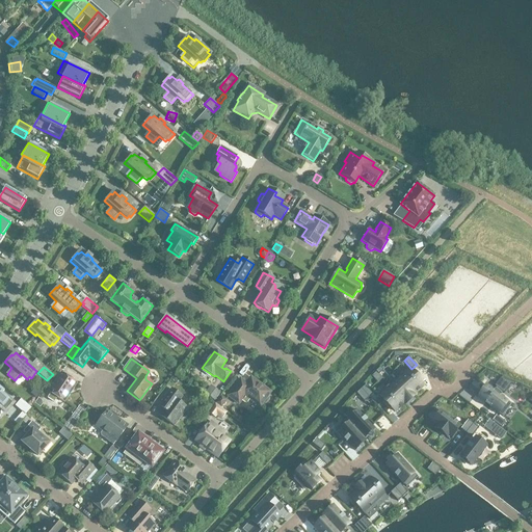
[(406,368),(397,376),(398,377),(414,395),(423,387),(406,368)]
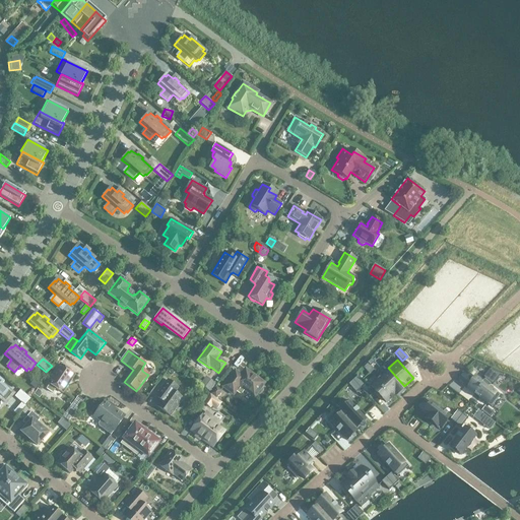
[(53,393),(56,389),(62,393),(68,384),(67,384),(73,374),(60,365),(48,384),(49,385),(47,389),(53,393)]
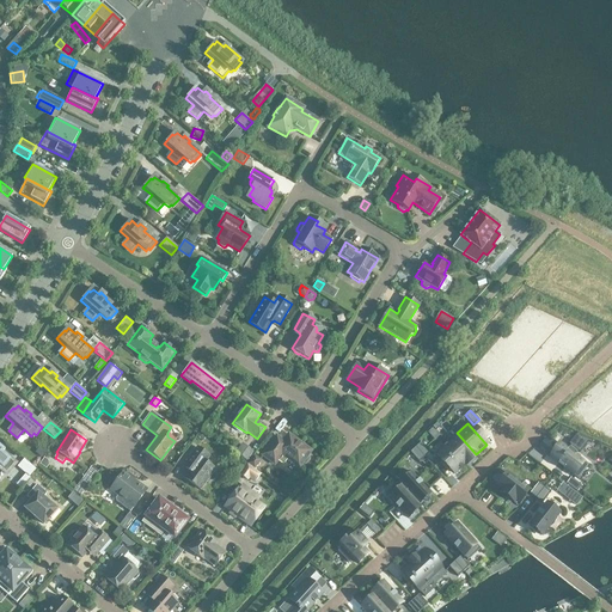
[(446,445),(465,464),(465,465),(477,456),(476,454),(458,434),(446,445)]
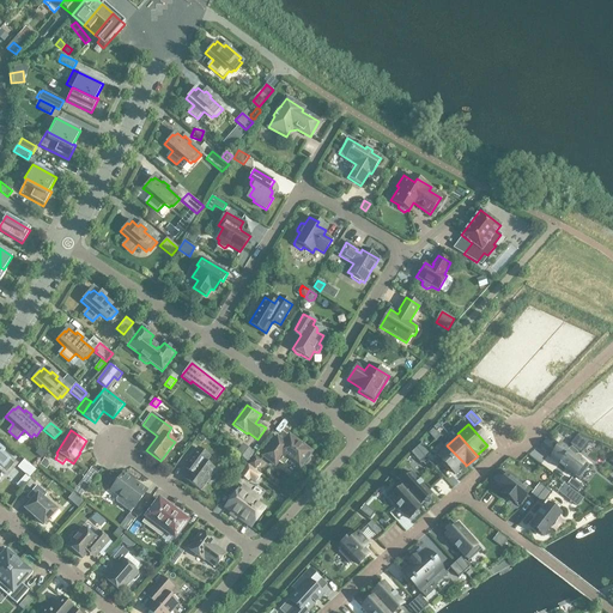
[(287,460),(299,468),(311,453),(289,436),(281,445),(278,447),(273,442),(262,456),(274,465),(278,462),(281,465),(285,465),(287,460)]
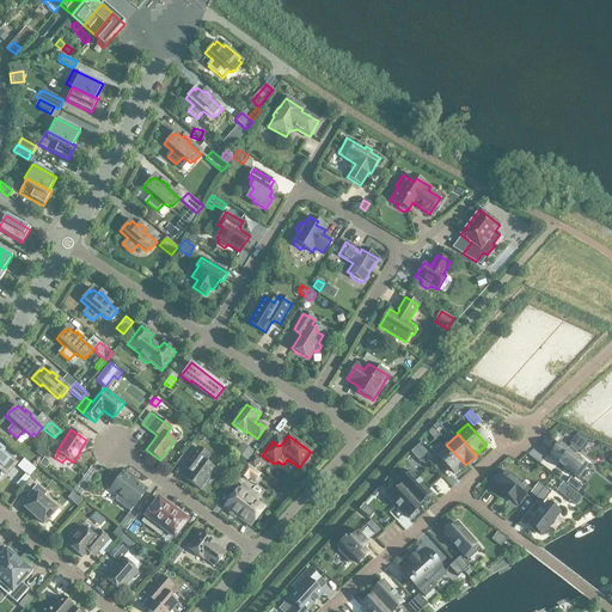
[(421,442),(416,447),(424,457),(430,452),(421,442)]
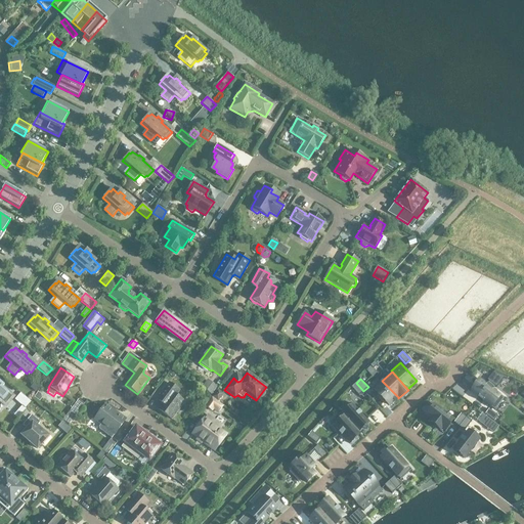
[(216,387),(207,380),(202,388),(211,394),(216,387)]
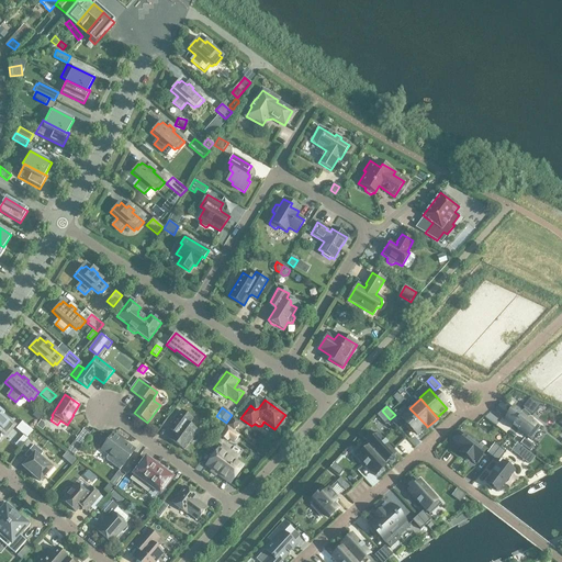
[(401,417),(417,435),(427,426),(409,408),(401,417)]
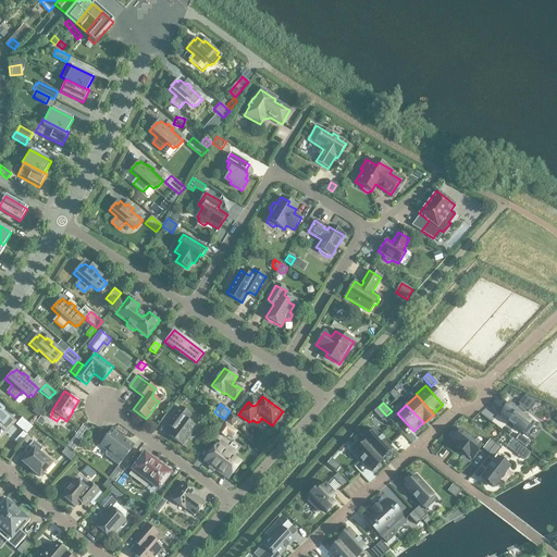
[(535,423),(510,405),(500,417),(525,436),(535,423)]
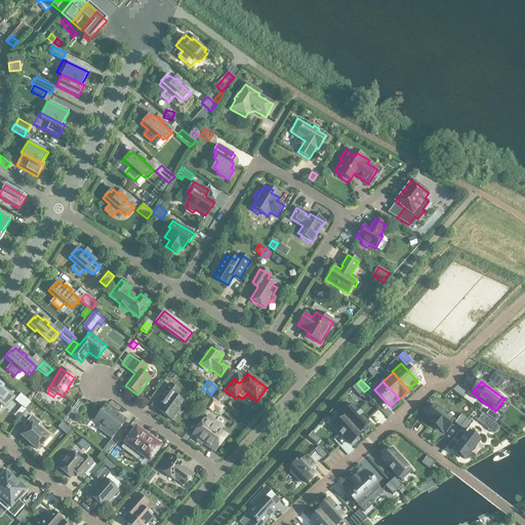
[(0,405),(1,404),(4,406),(6,404),(7,405),(13,399),(2,389),(4,388),(0,384),(0,405)]
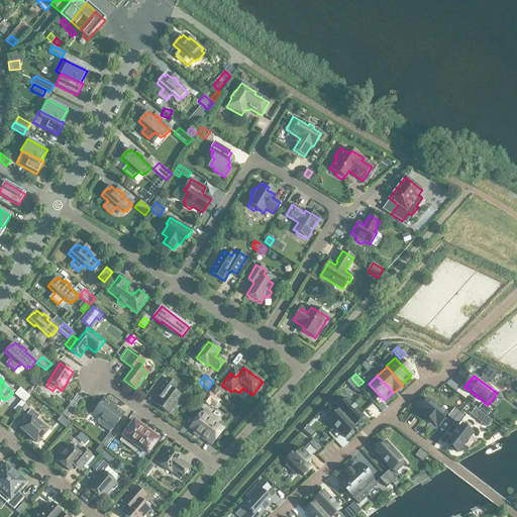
[(157,392),(161,395),(160,396),(161,398),(156,404),(169,413),(175,405),(177,407),(180,406),(182,403),(182,400),(180,399),(181,397),(173,391),(177,386),(167,378),(157,392)]
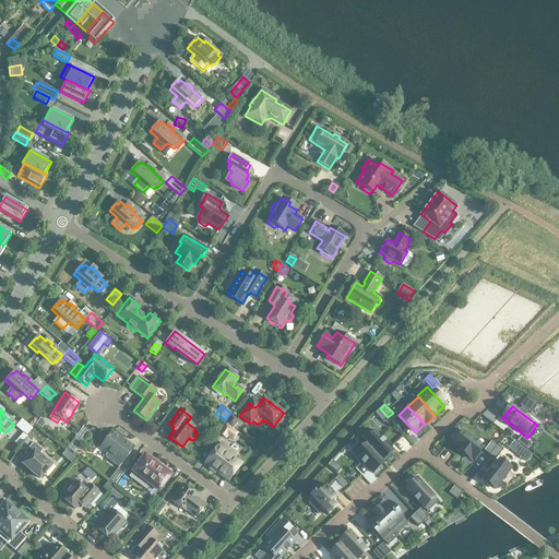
[(380,408),(375,414),(382,423),(388,417),(380,408)]
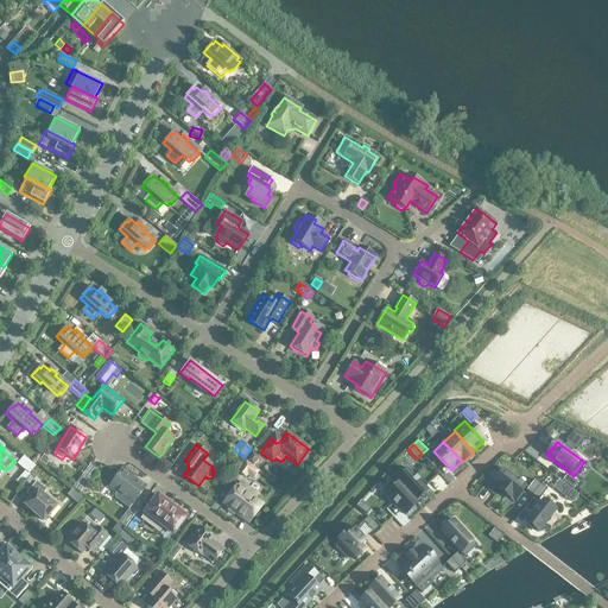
[(246,461),(253,467),(259,458),(252,453),(246,461)]
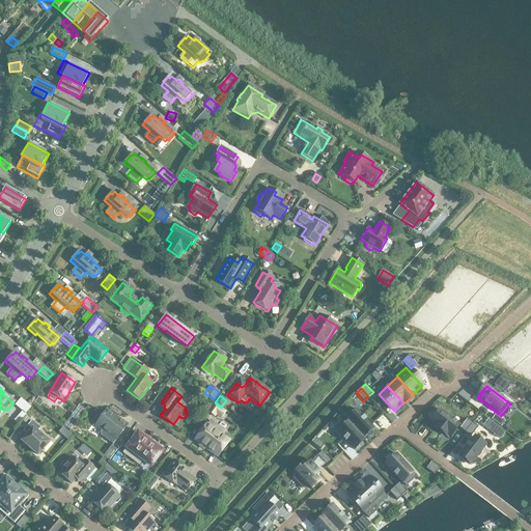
[(21,399),(15,406),(18,408),(25,414),(30,408),(24,401),(21,399)]
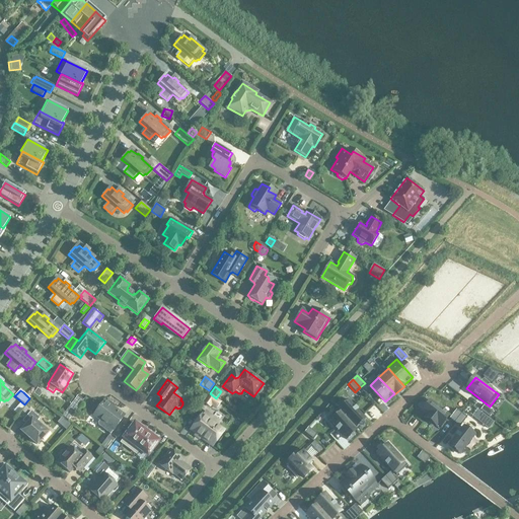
[(220,402),(209,394),(203,402),(209,408),(211,404),(216,409),(220,402)]
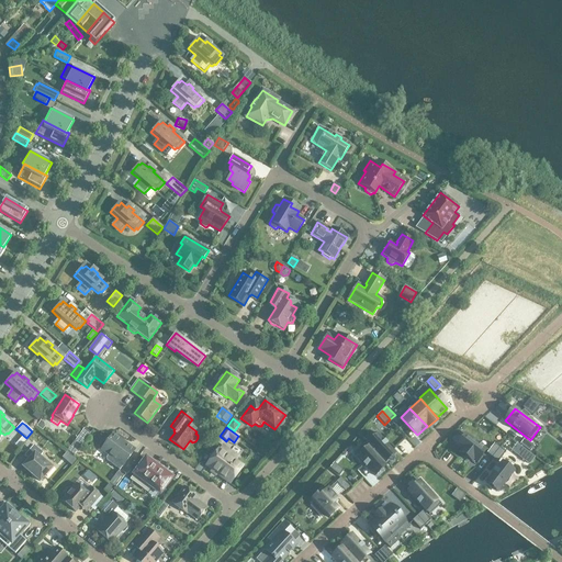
[(364,444),(384,464),(395,454),(386,445),(388,444),(384,440),(384,441),(375,433),(364,444)]
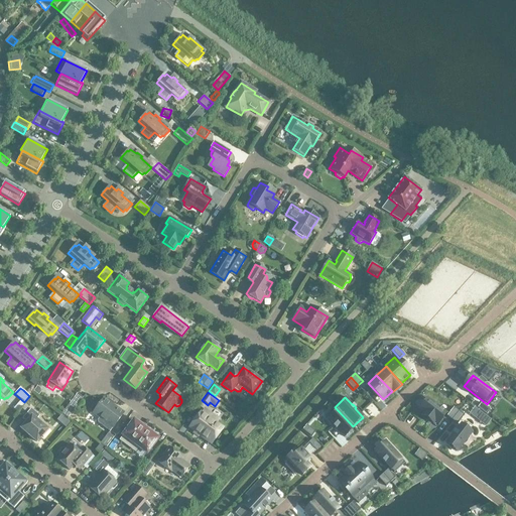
[(423,413),(422,415),(433,423),(434,422),(437,424),(446,413),(427,399),(418,410),(423,413)]
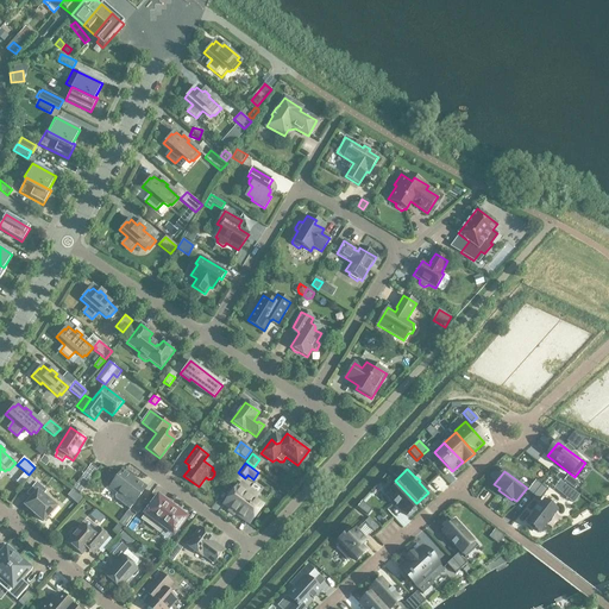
[(133,478),(126,473),(120,475),(115,481),(113,478),(111,479),(108,483),(108,485),(111,487),(110,488),(117,494),(114,496),(115,498),(130,509),(145,488),(137,482),(132,479),(133,478)]
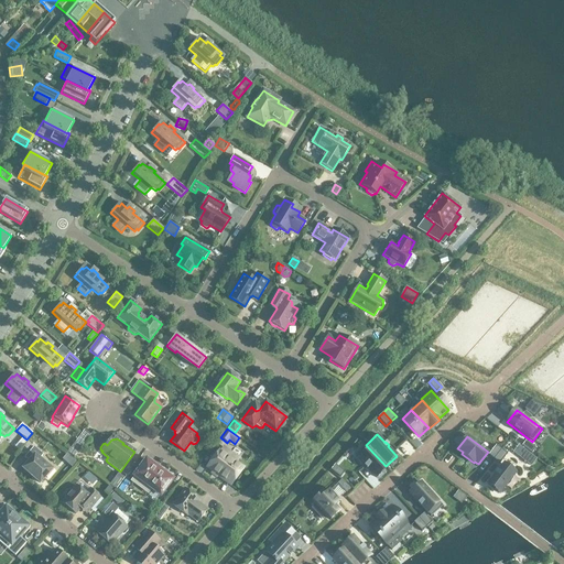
[(525,441),(522,446),(531,453),(534,448),(525,441)]
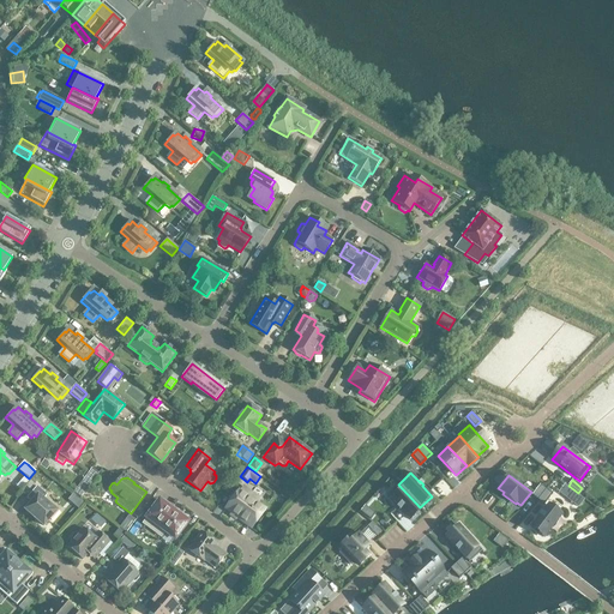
[(89,487),(82,482),(73,493),(80,498),(89,487)]
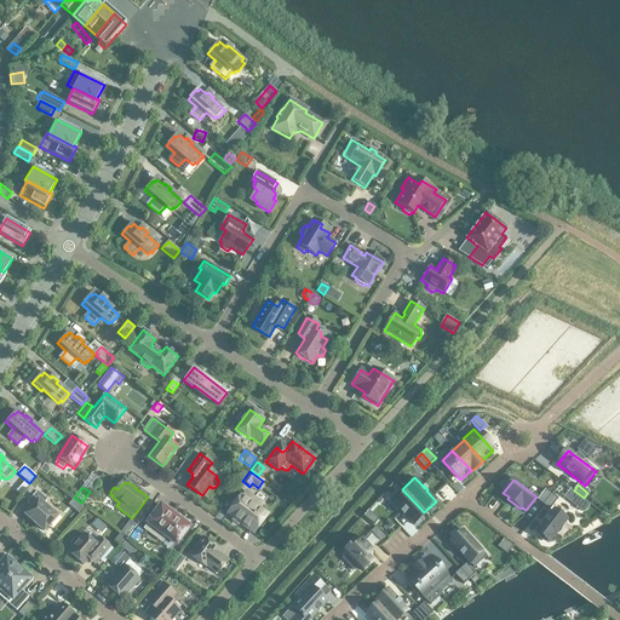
[(253,487),(250,492),(258,498),(262,492),(253,487)]
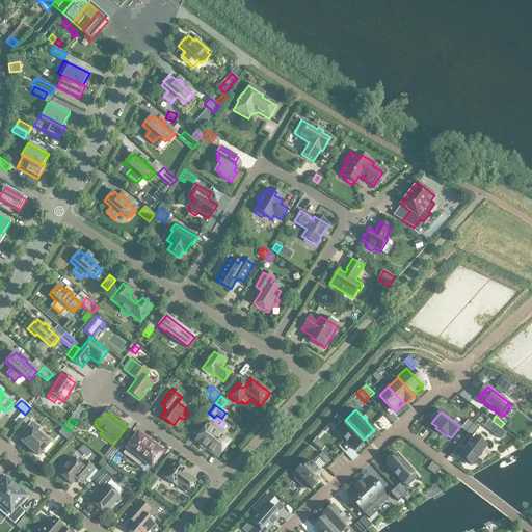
[(346,442),(354,451),(366,442),(364,440),(345,420),(335,429),(344,439),(343,440),(346,443),(346,442)]
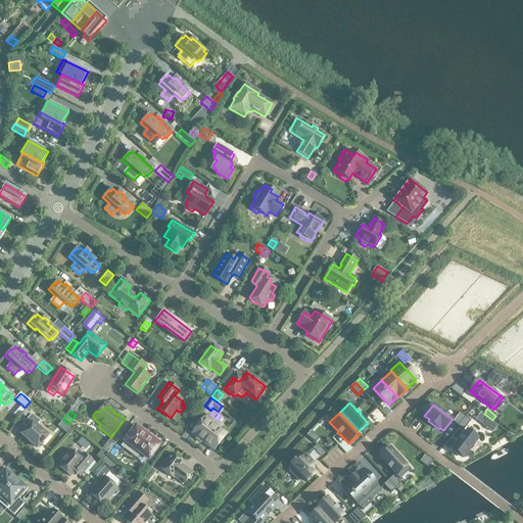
[(460,413),(454,422),(458,426),(465,417),(460,413)]
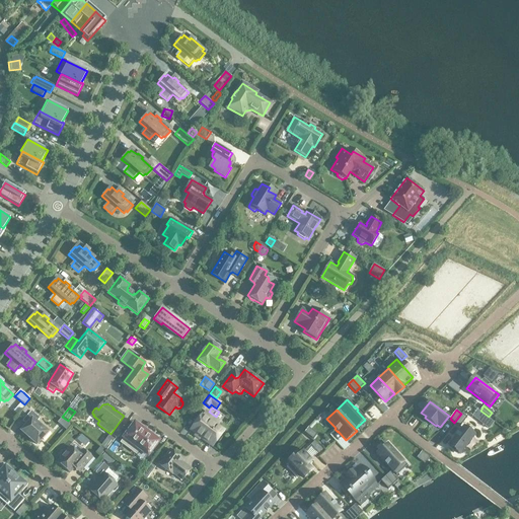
[(42,439),(43,440),(50,432),(42,426),(41,427),(35,423),(40,419),(31,411),(22,421),(26,425),(22,431),(26,434),(25,435),(36,445),(42,439)]
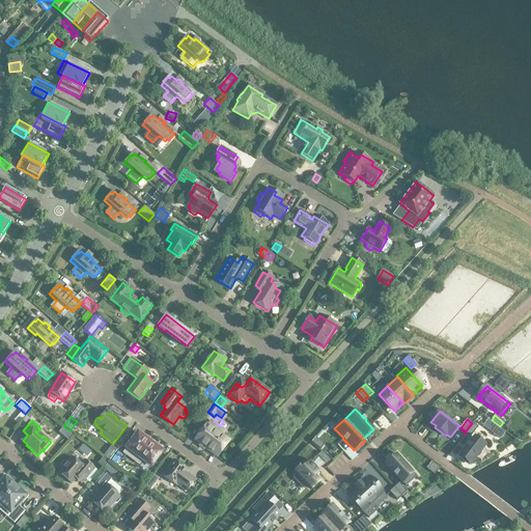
[(218,457),(222,451),(224,452),(227,448),(225,447),(230,441),(223,436),(225,431),(216,425),(214,428),(206,423),(194,440),(218,457)]
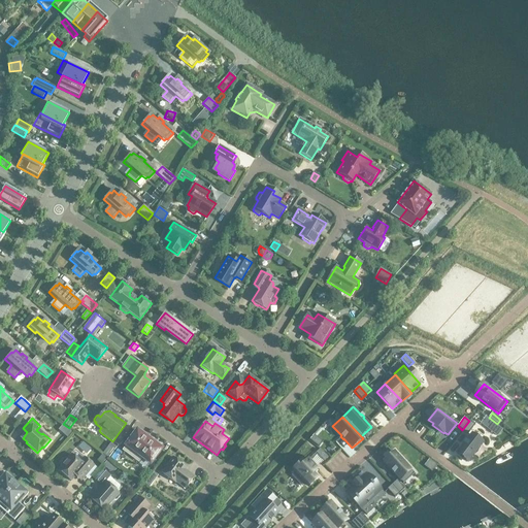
[(469,421),(462,430),(467,434),(474,425),(469,421)]
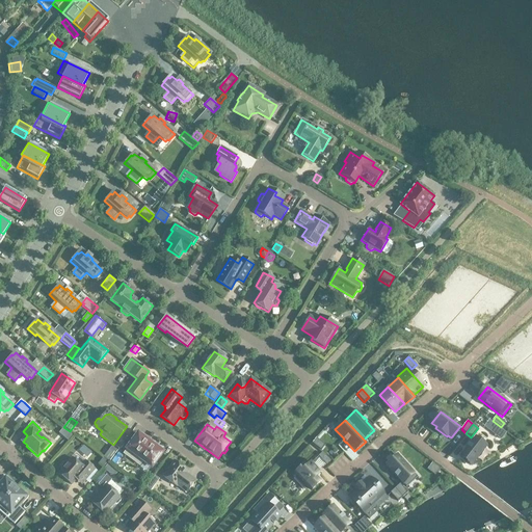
[(501,440),(506,433),(500,429),(496,435),(501,440)]
